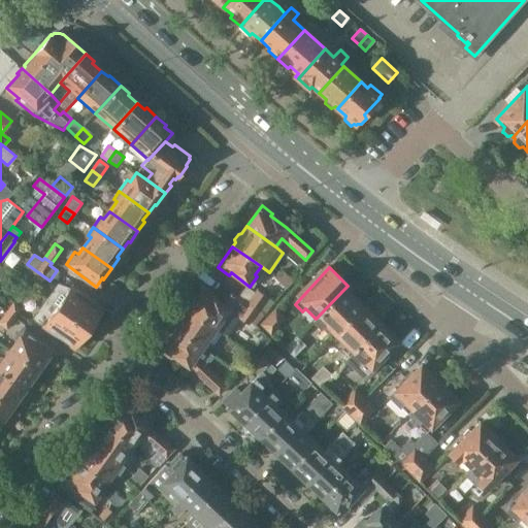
[(282,270),(275,277),(286,287),(292,281),(282,270)]
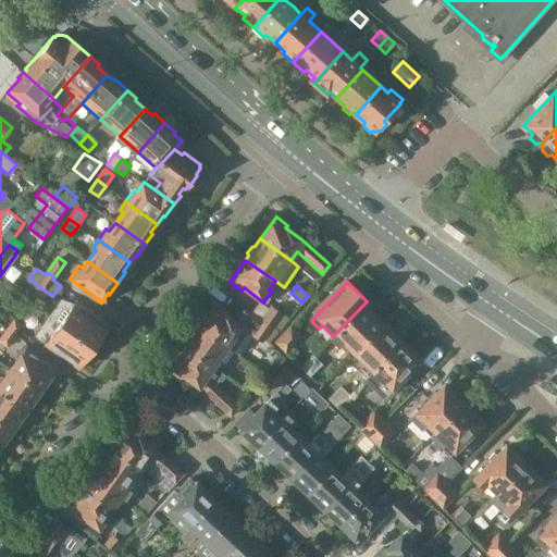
[(59,299),(48,314),(94,347),(104,333),(99,330),(103,324),(74,304),(73,305),(59,299)]
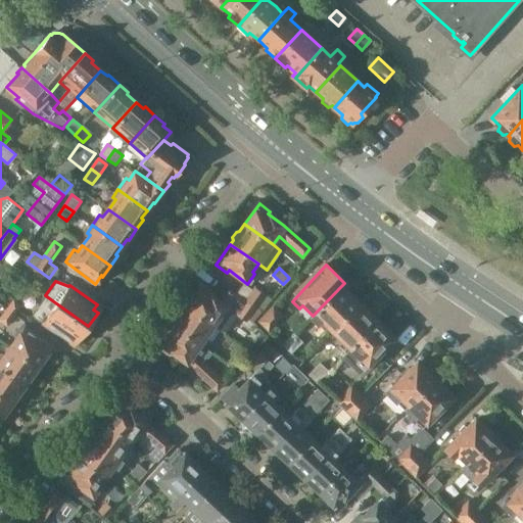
[(212,293),(201,285),(186,307),(214,328),(221,318),(223,319),(229,310),(210,296),(212,293)]
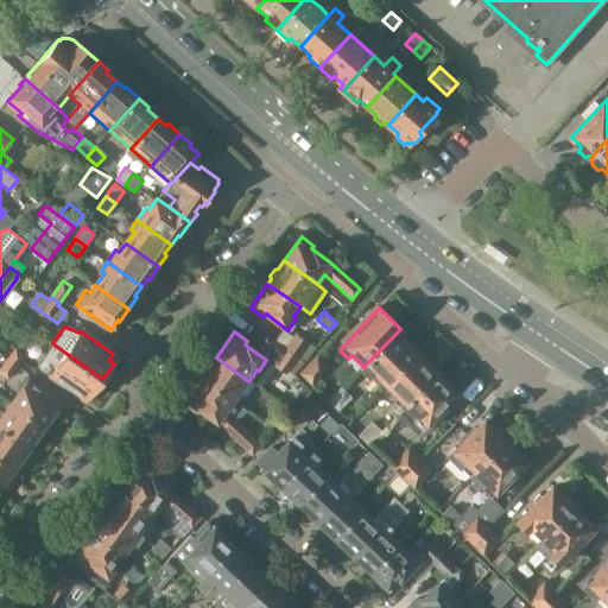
[(276,342),(277,343),(303,361),(314,349),(295,335),(292,339),(283,333),(276,342)]
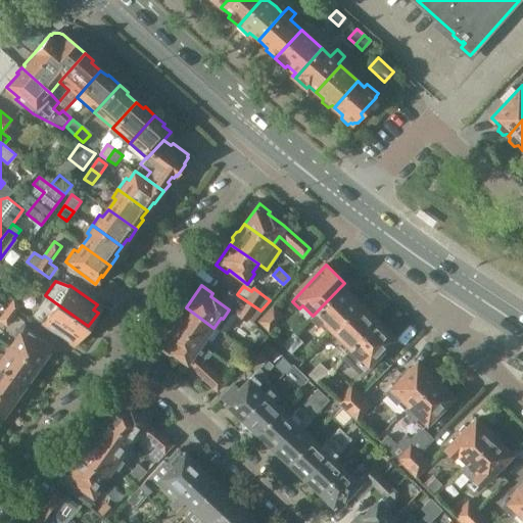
[(320,323),(330,333),(359,302),(348,292),(346,294),(340,287),(313,316),(312,315),(310,318),(318,325),(320,323)]
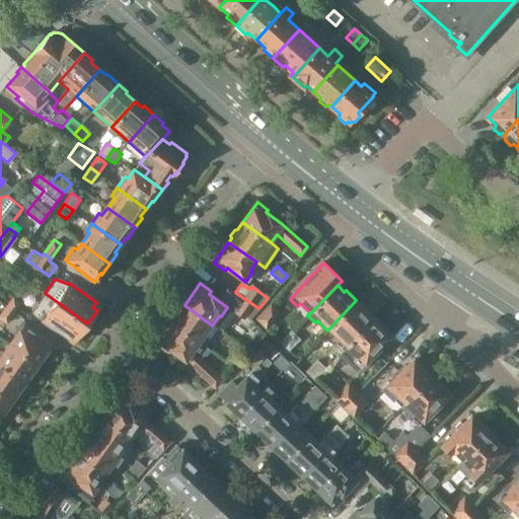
[(77,338),(87,323),(45,293),(30,312),(42,320),(43,319),(70,340),(73,335),(77,338)]
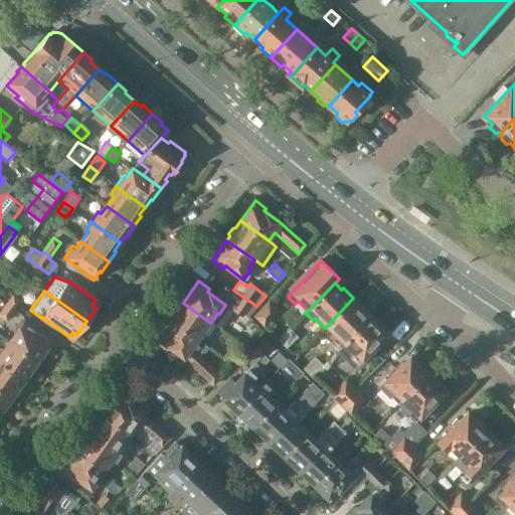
[(244,315),(247,317),(256,306),(234,291),(228,299),(235,304),(231,310),(241,317),(244,315)]
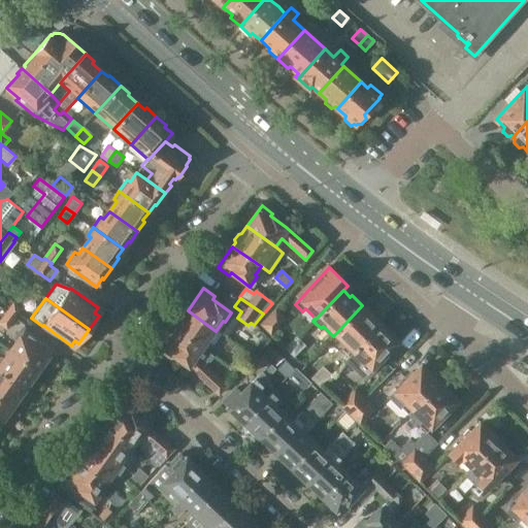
[(15,315),(17,314),(24,304),(17,299),(8,309),(15,315)]
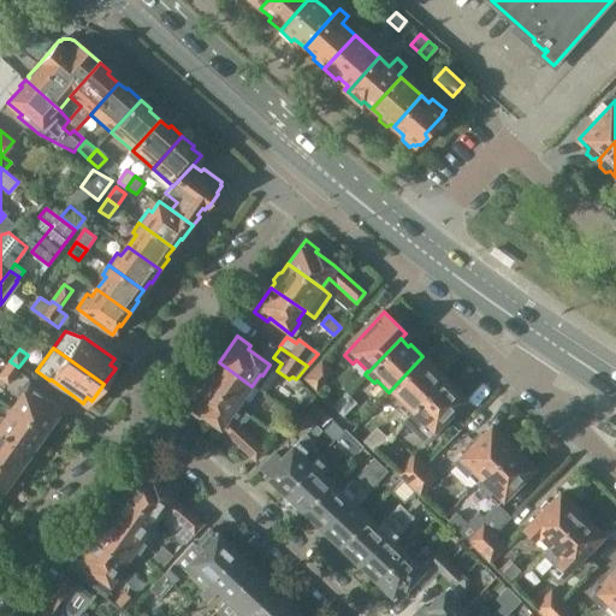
[(434,368),(422,356),(389,392),(401,403),(397,406),(407,415),(409,413),(409,412),(440,379),(432,371),(434,368)]
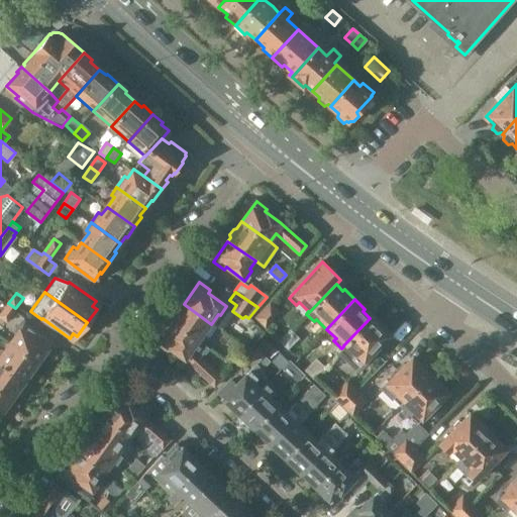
[(8,303),(6,305),(0,313),(0,315),(6,320),(15,308),(8,303)]
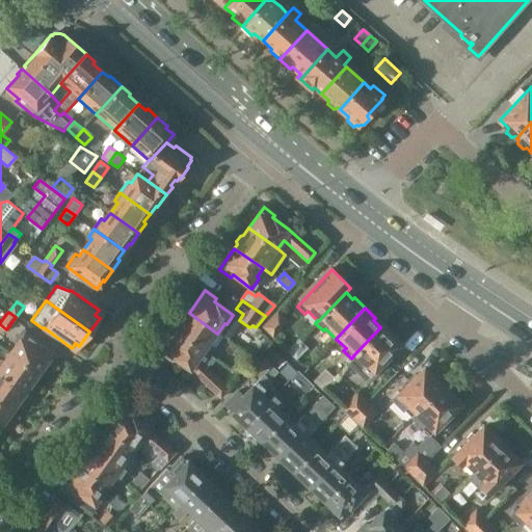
[(288,321),(277,312),(262,328),(271,338),(288,321)]
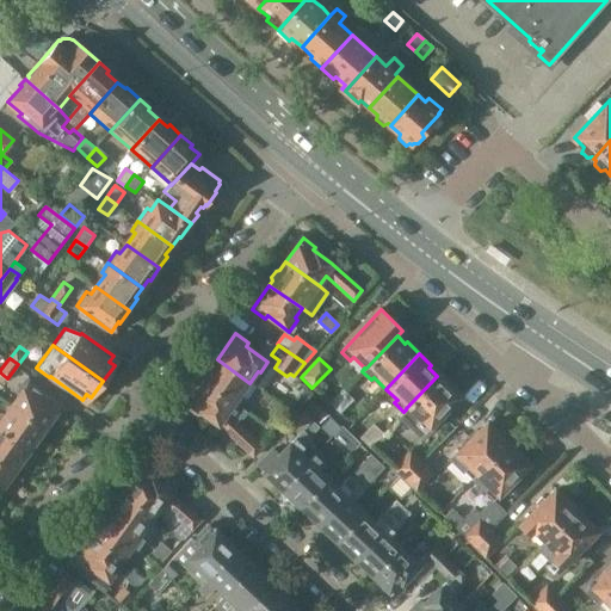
[(208,372),(202,381),(236,405),(242,396),(246,399),(254,387),(250,383),(217,359),(216,360),(213,362),(208,369),(208,372)]
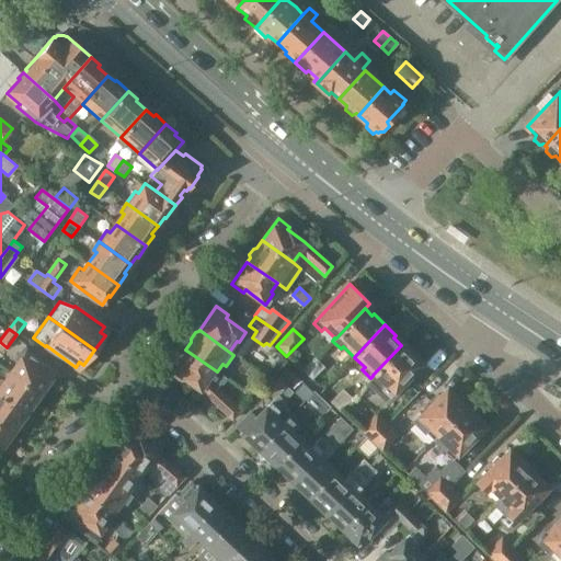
[(373,375),(373,376),(384,385),(380,388),(389,397),(390,396),(421,364),(413,356),(414,354),(403,343),(401,345),(373,375)]
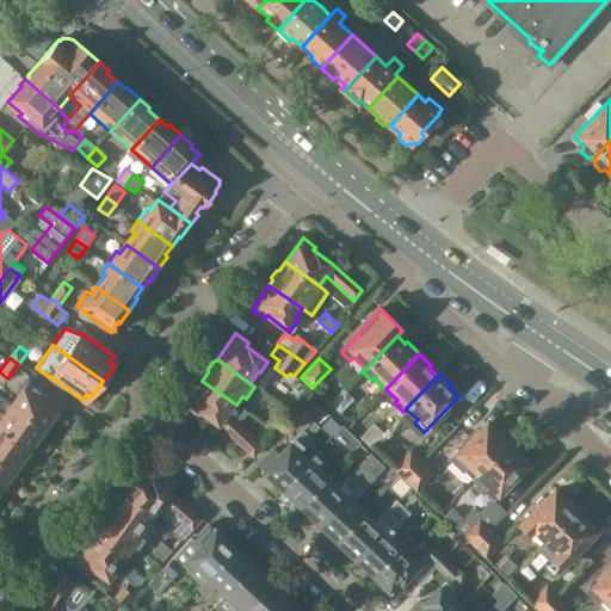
[(20,395),(12,406),(45,430),(54,418),(51,415),(59,406),(57,405),(61,400),(39,384),(38,384),(28,377),(17,393),(20,395)]
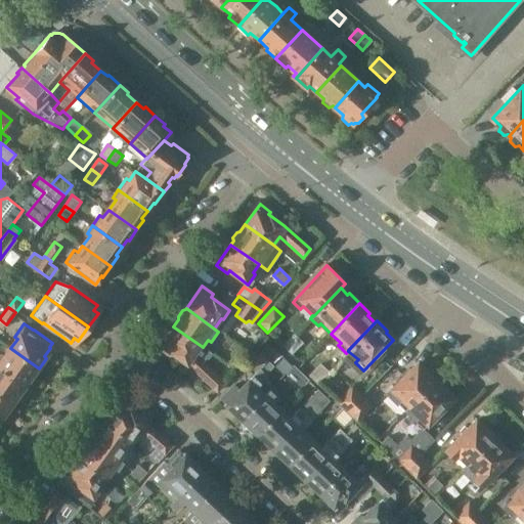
[(224,383),(204,363),(212,354),(203,347),(173,326),(159,347),(170,355),(172,353),(187,363),(217,392),(224,383)]
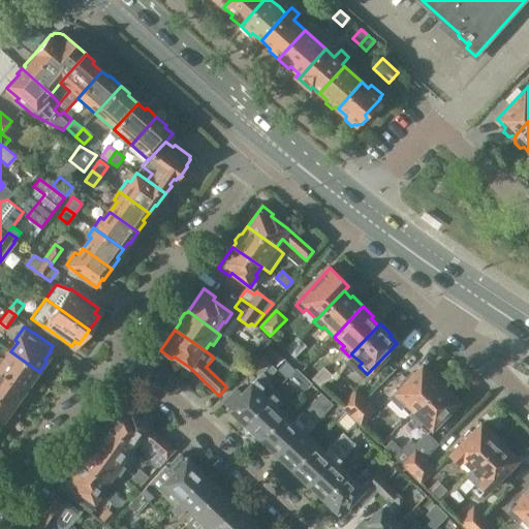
[(297,338),(284,350),(292,358),(305,346),(297,338)]
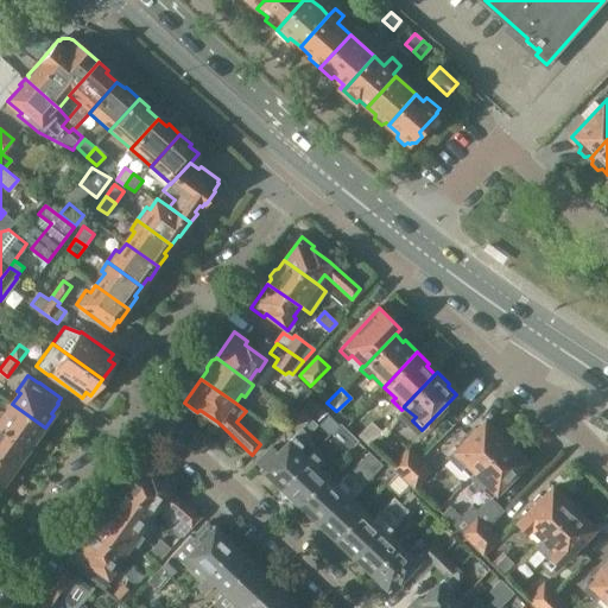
[(4,410),(0,413),(0,426),(29,448),(35,438),(37,439),(45,428),(12,404),(7,412),(4,410)]
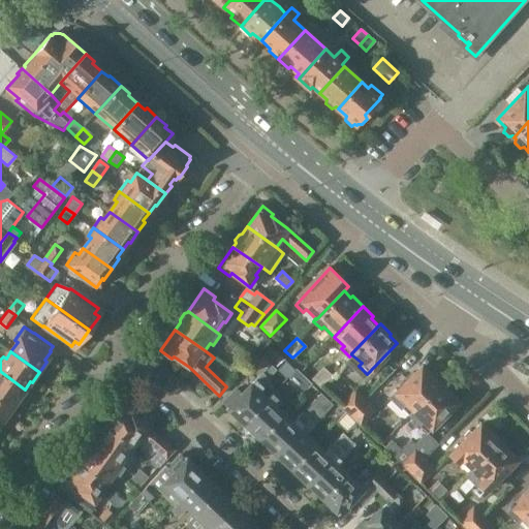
[(238,390),(227,400),(223,404),(244,423),(270,396),(261,389),(270,380),(268,378),(275,370),(261,356),(250,367),(259,375),(242,394),(238,390)]
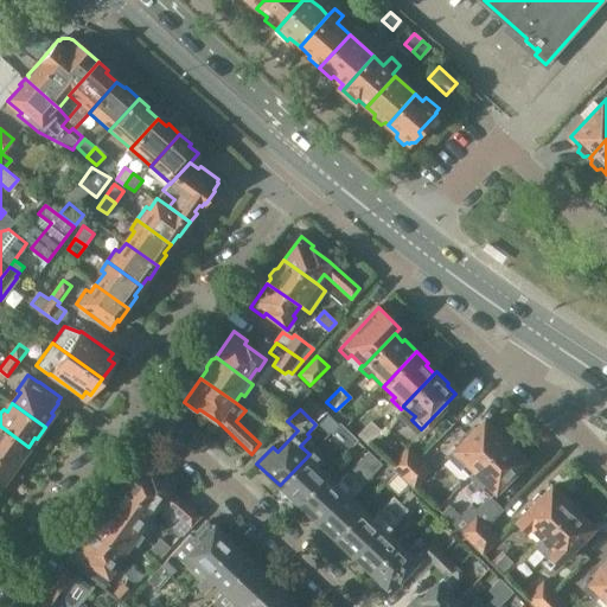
[(269,414),(262,421),(272,430),(279,422),(269,414)]
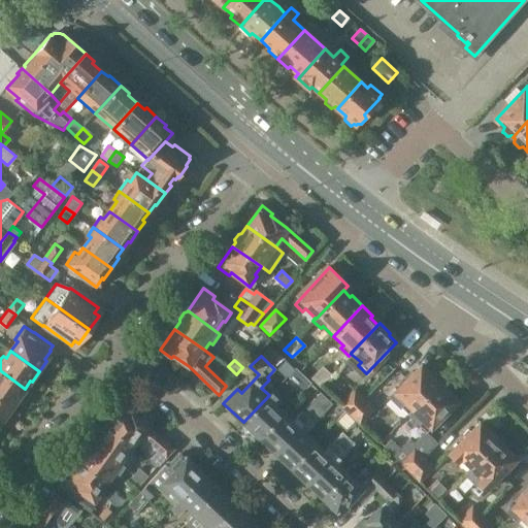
[(403,419),(410,411),(439,382),(429,371),(427,372),(420,366),(390,396),(391,397),(388,400),(394,406),(392,407),(403,419)]
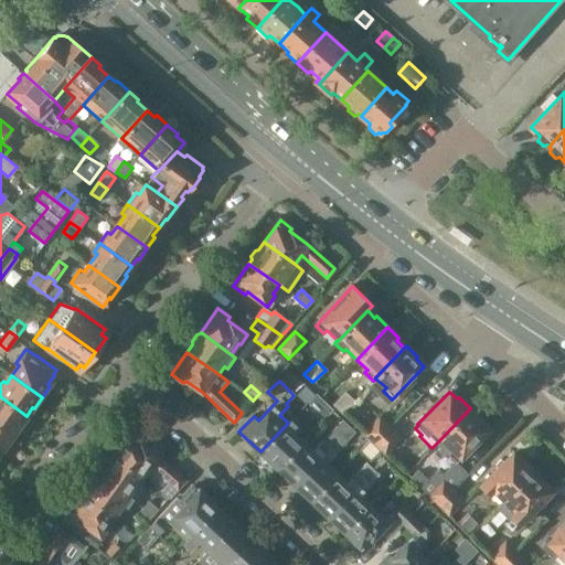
[(343,394),(332,406),(341,415),(352,403),(343,394)]
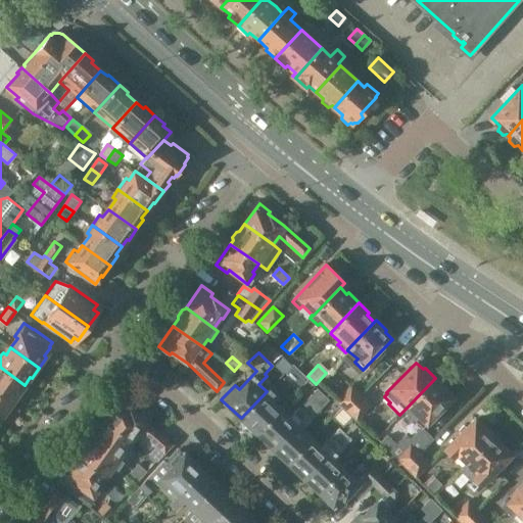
[(291,366),(285,373),(300,387),(306,381),(291,366)]
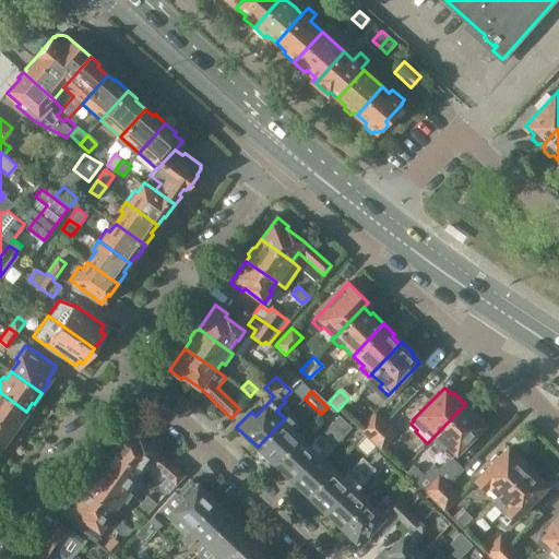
[(0,392),(0,423),(14,432),(22,421),(20,419),(26,412),(0,392)]
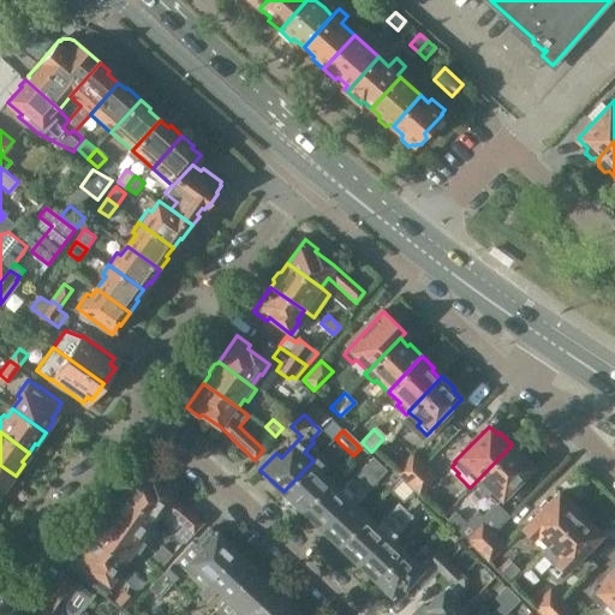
[(441,447),(428,434),(427,435),(410,452),(412,454),(394,473),(406,483),(423,466),(441,447)]
